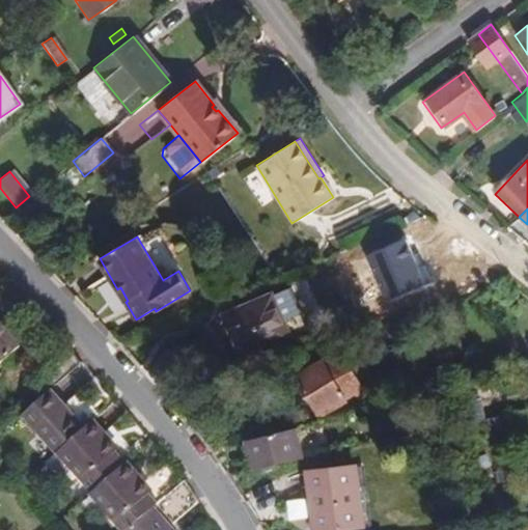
[(463,293),(454,266),(424,276),(432,302),(463,293)]
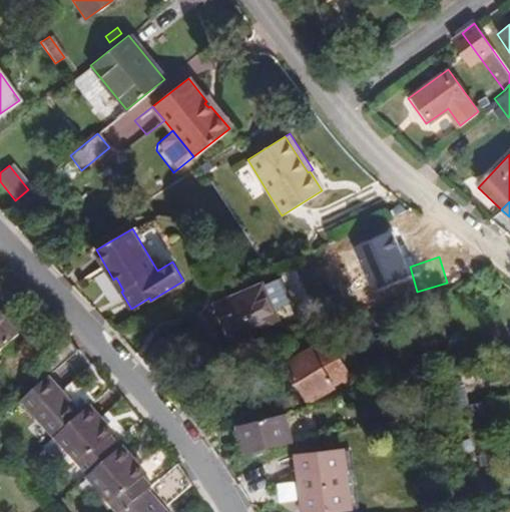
[(18,334),(1,314),(24,294),(7,276),(0,282),(0,349),(2,347),(7,343),(18,334)]
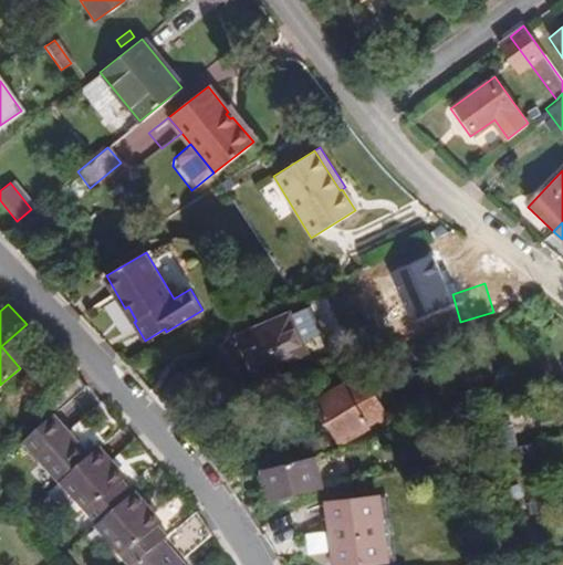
[(326,351),(308,305),(236,336),(254,380),(326,351)]
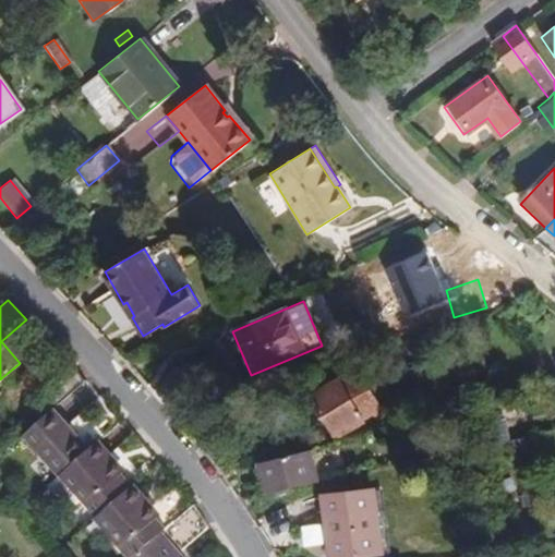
[(134,316),(127,302),(123,304),(132,317),(134,316)]
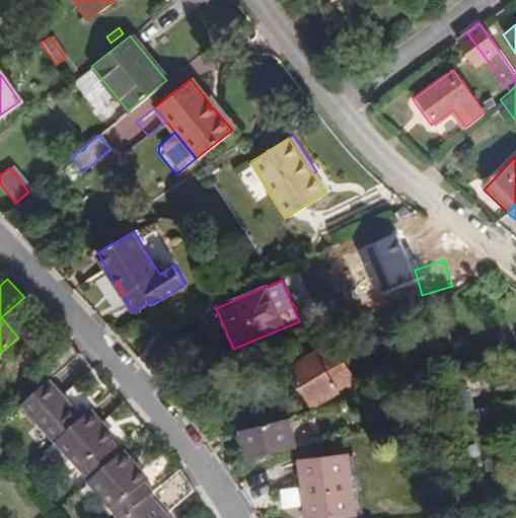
[(354,392),(366,385),(355,366),(348,369),(332,342),(289,367),(311,404),(337,389),(339,393),(354,392)]
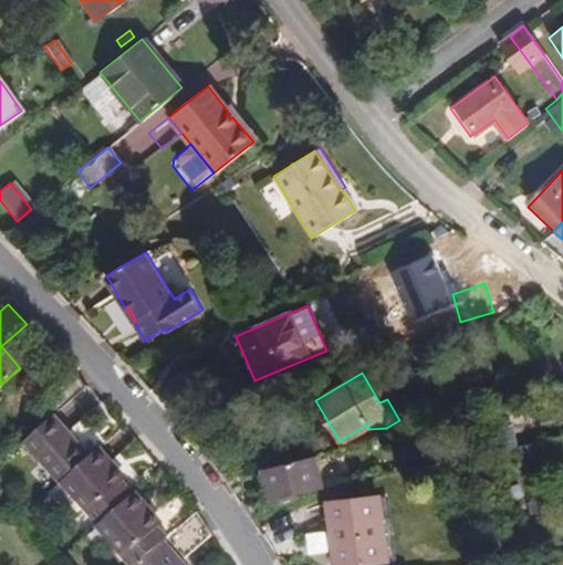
[(12,384),(8,378),(2,383),(7,388),(12,384)]
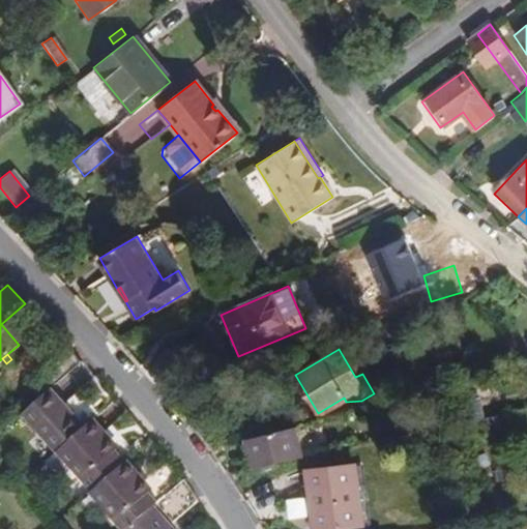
[(91,417),(108,403),(87,380),(62,402),(49,388),(20,413),(53,450),(55,449),(72,434),(91,417)]
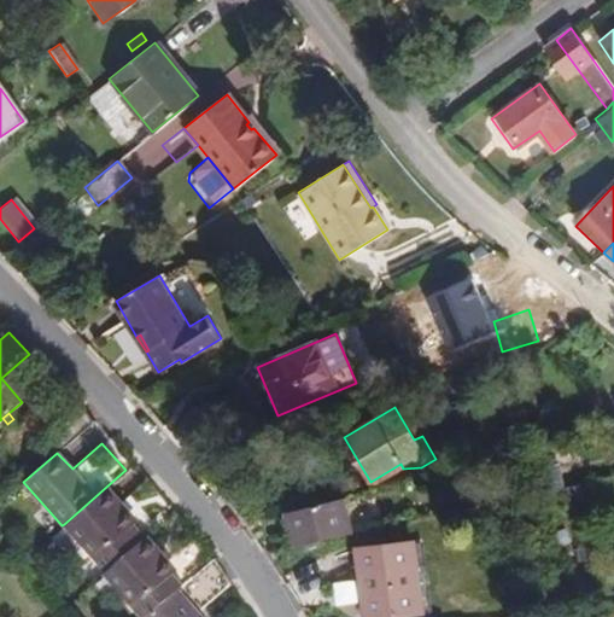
[(559,485),(555,463),(519,469),(522,492),(559,485)]
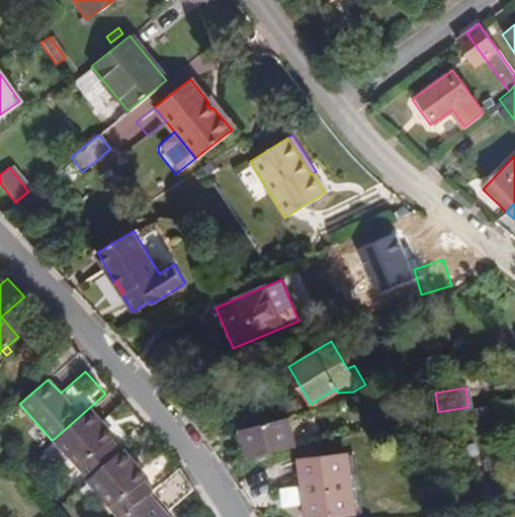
[(110,440),(96,425),(100,421),(89,408),(71,424),(54,439),(88,479),(120,450),(110,440)]
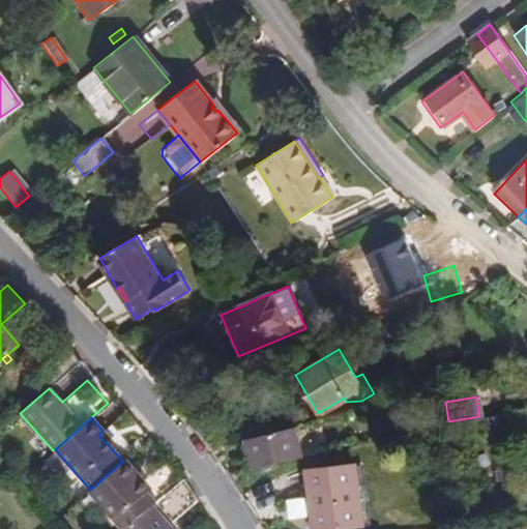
[(302,456),(295,427),(244,438),(252,467),(302,456)]
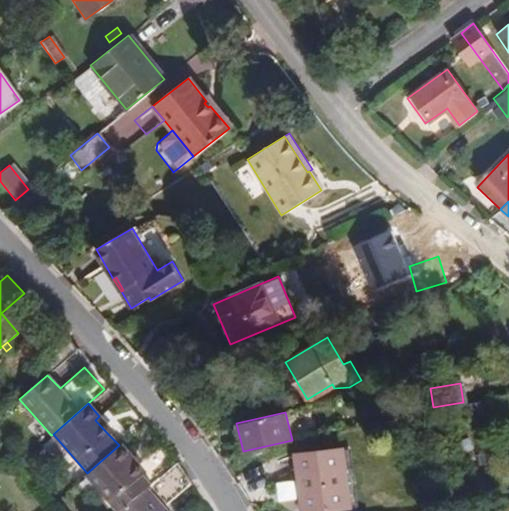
[(113,431),(99,416),(95,420),(109,435),(113,431)]
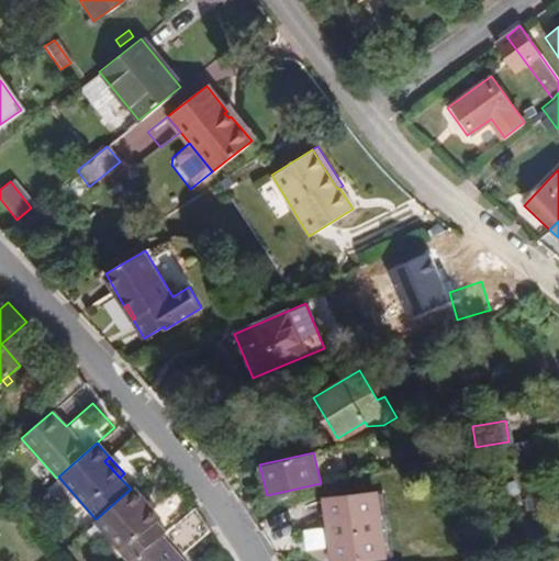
[(141,478),(153,469),(147,462),(136,472),(141,478)]
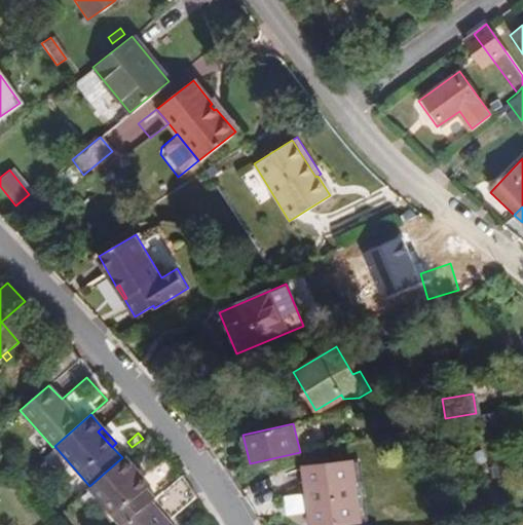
[(149,501),(154,498),(150,494),(178,471),(164,454),(164,453),(141,475),(149,485),(145,488),(132,473),(136,470),(124,456),(122,457),(89,486),(87,487),(120,524),(122,524),(146,504),(149,501)]
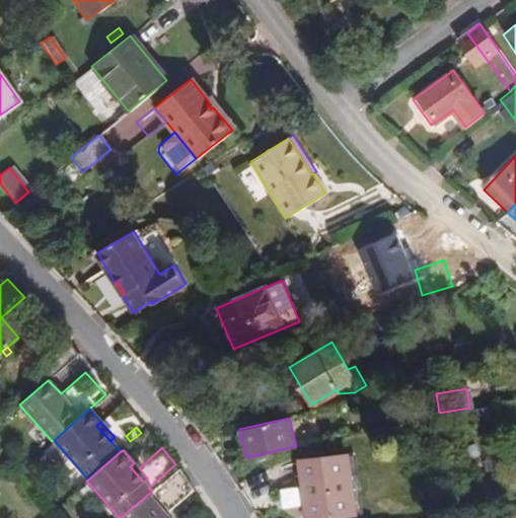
[(309,517),(355,513),(348,454),(305,459),(310,501),(305,502),(306,517),(309,517)]
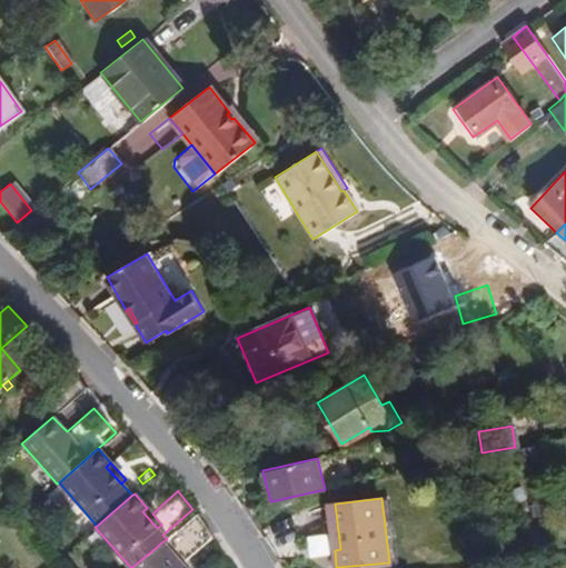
[(340,549),(335,504),(329,505),(335,550),(340,549)]
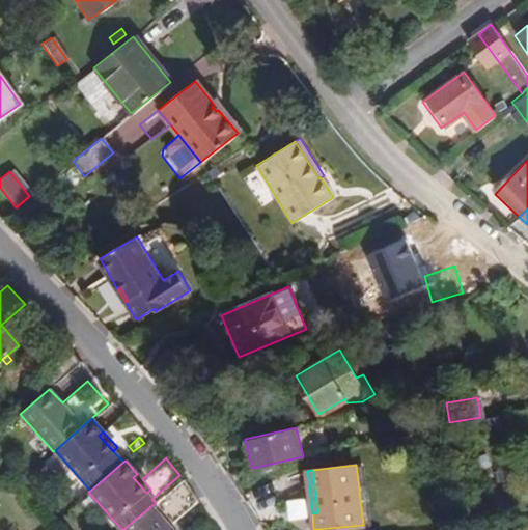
[(142,479),(137,474),(133,477),(146,493),(150,490),(142,479)]
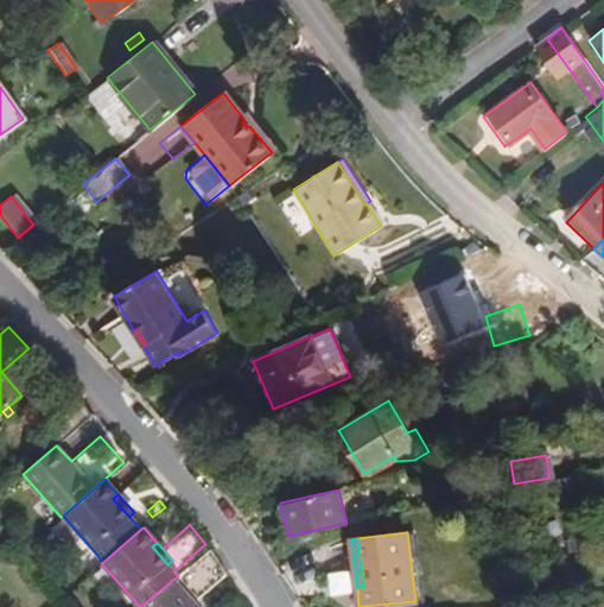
[(191,604),(224,575),(209,549),(178,576),(172,580),(191,604)]
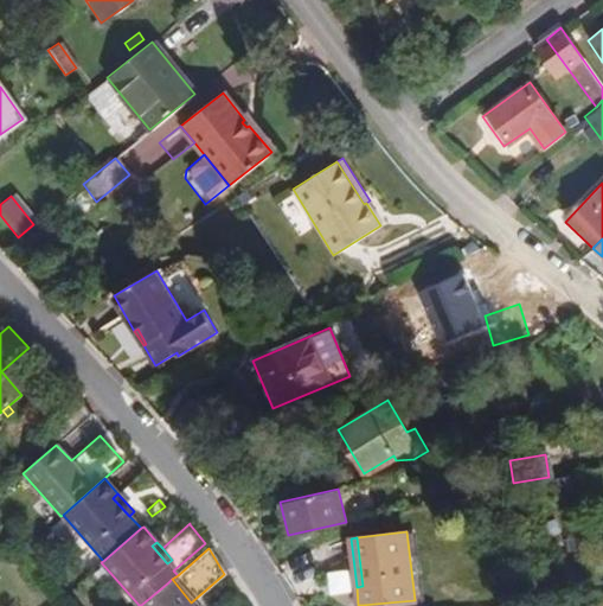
[(191,603),(172,579),(168,582),(188,605),(191,605),(193,605),(191,603)]
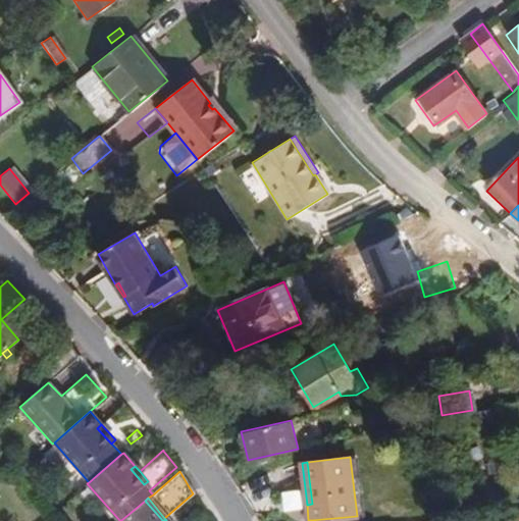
[(167,520),(166,520),(164,520),(162,520),(145,501),(121,520),(167,520)]
